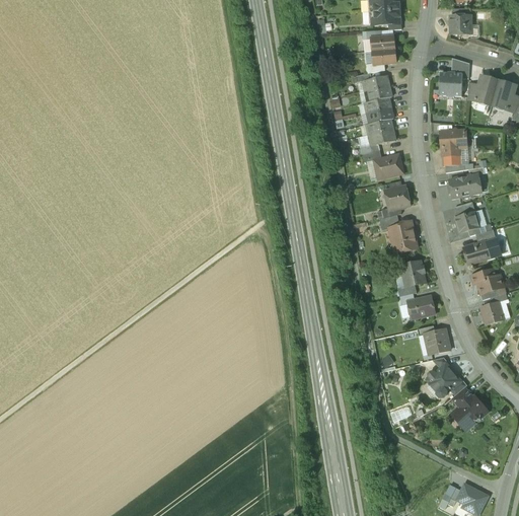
[(370,0),(371,11),(400,9),(399,1),(396,1),(396,0),(370,0)]
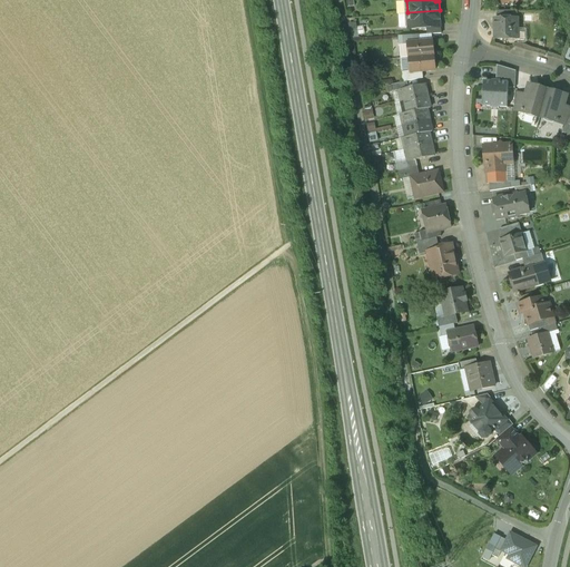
[(440,10),(408,12),(399,12),(399,28),(409,27),(426,26),(438,25),(436,19),(440,18),(440,10)]
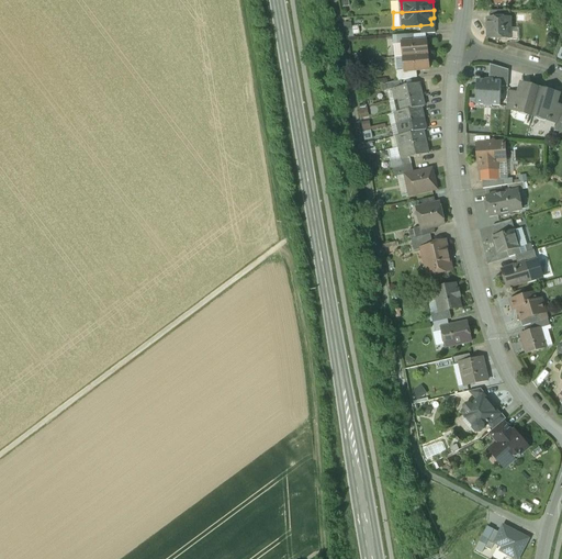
[(510,35),(509,15),(490,17),(487,17),(487,36),(510,35)]
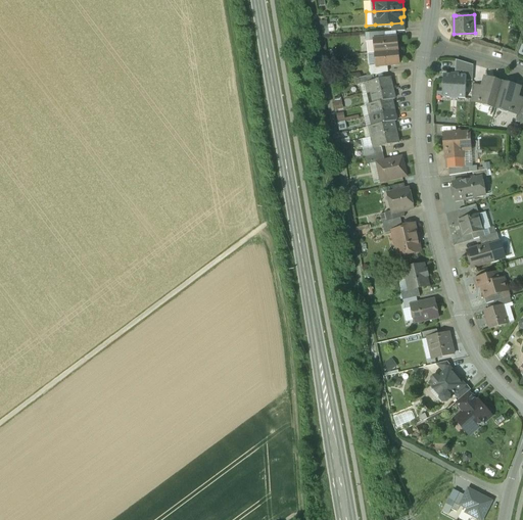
[(401,22),(391,24),(391,30),(405,29),(403,16),(400,17),(401,22)]
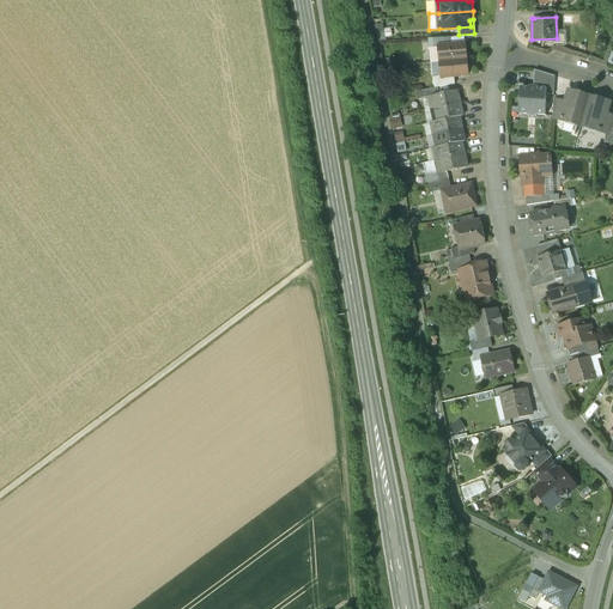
[(450,35),(429,36),(429,46),(438,44),(438,43),(451,42),(450,35)]
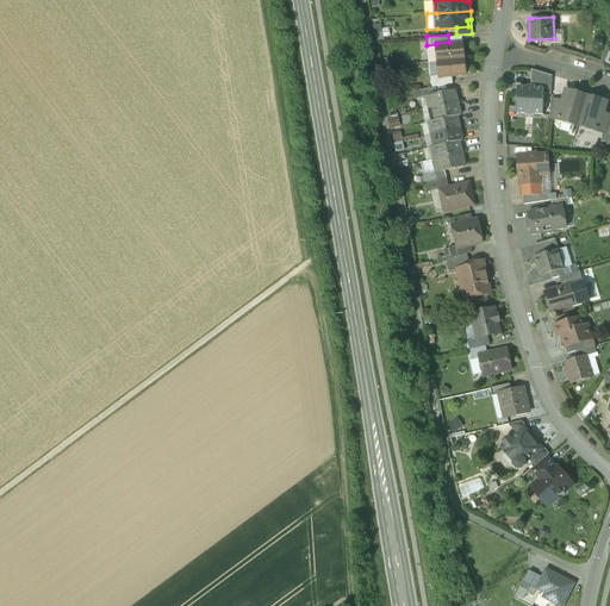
[(449,42),(436,43),(436,44),(437,60),(464,57),(464,48),(464,47),(464,42),(462,41),(449,42)]
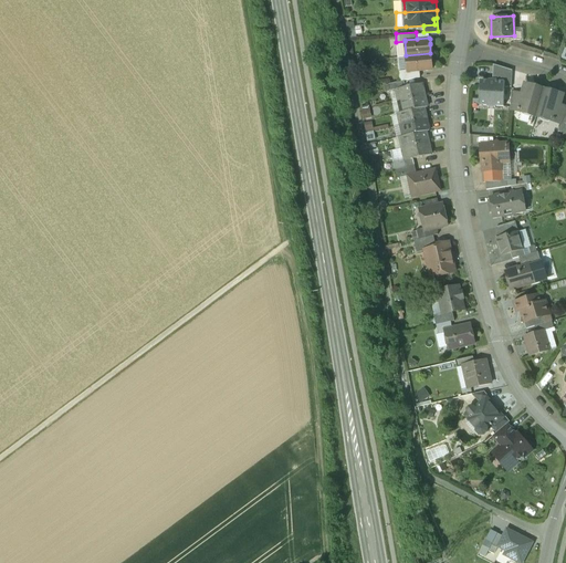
[(430,53),(406,55),(408,69),(408,70),(419,69),(431,68),(432,66),(432,62),(431,61),(430,53)]
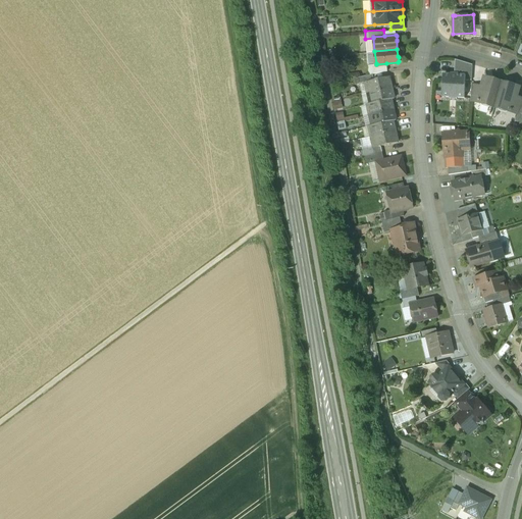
[(455,57),(454,71),(458,71),(458,72),(465,72),(465,78),(471,79),(472,62),(455,57)]
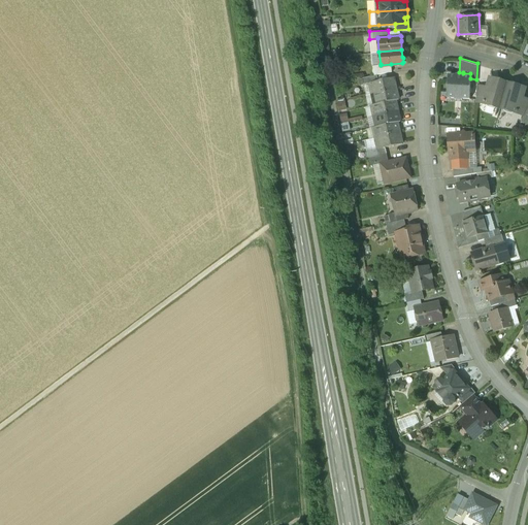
[(372,65),(373,74),(376,73),(392,70),(391,64),(381,65),(381,64),(372,65)]
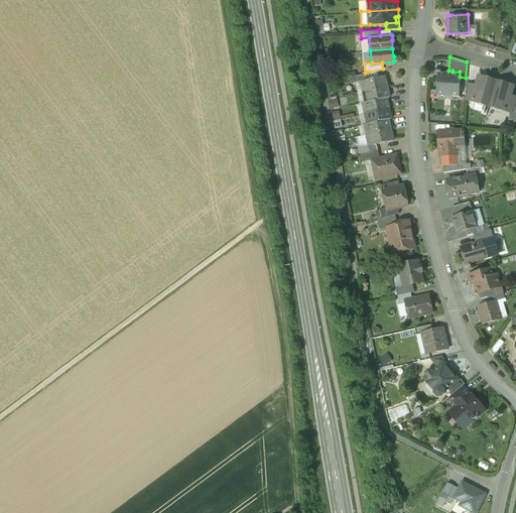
[(453,72),(453,71),(448,71),(445,71),(444,72),(441,71),(441,77),(437,77),(436,88),(440,88),(440,94),(443,94),(443,95),(452,95),(452,94),(459,95),(460,77),(460,72),(453,72)]
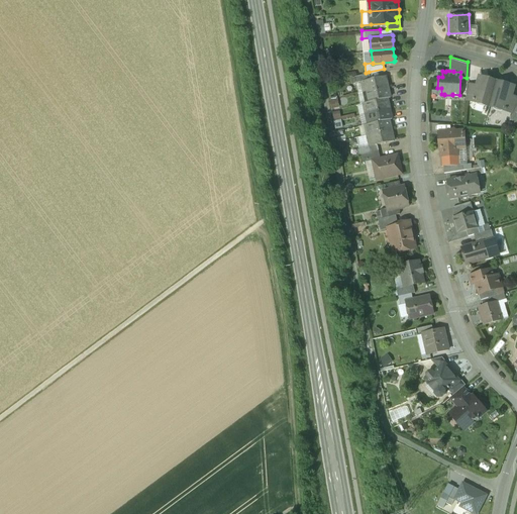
[(362,80),(371,78),(369,72),(366,73),(354,75),(356,81),(362,80)]
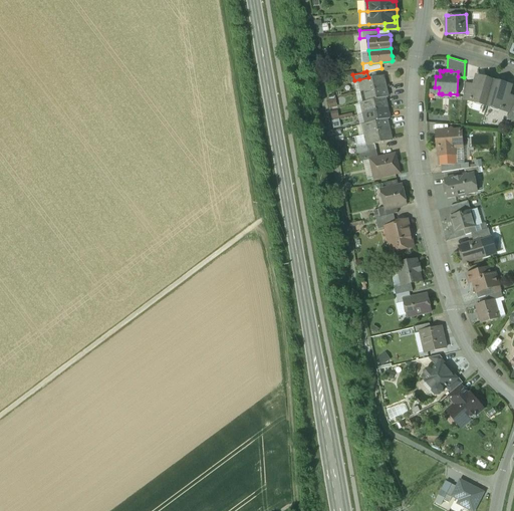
[(368,77),(359,79),(361,90),(386,84),(383,73),(368,77)]
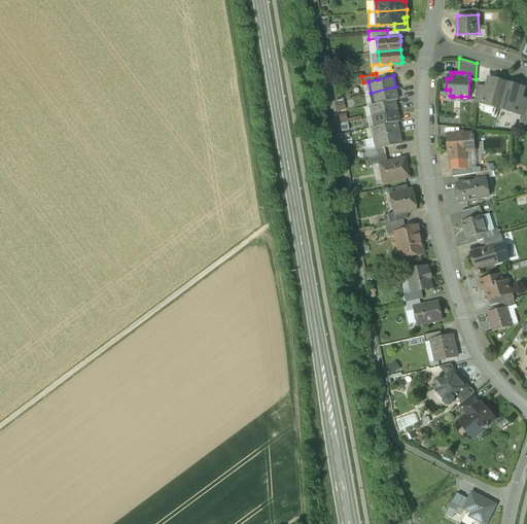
[(506,80),(488,75),(486,85),(482,100),(499,105),(506,80)]
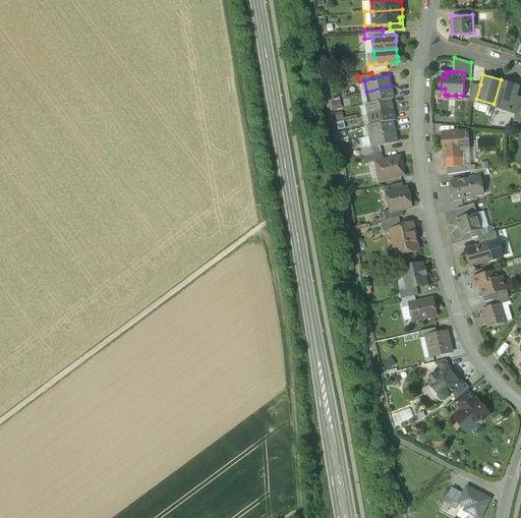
[(518,84),(501,79),(494,104),(511,109),(515,95),(518,84)]
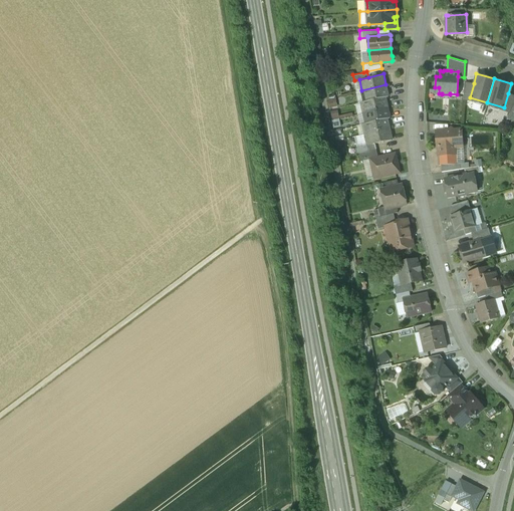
[(474,83),(464,80),(463,97),(470,97),(474,83)]
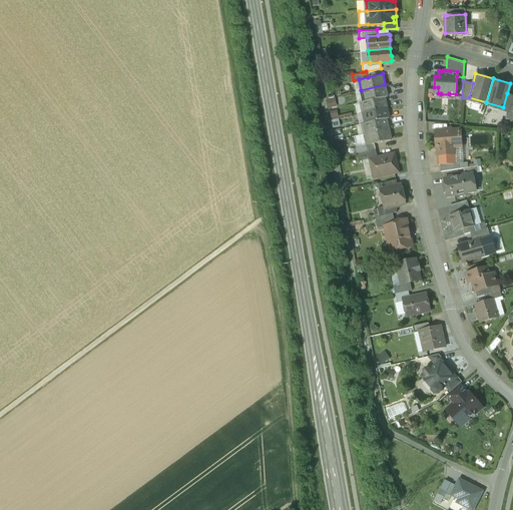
[(385,84),(361,90),(364,100),(384,95),(387,95),(385,84)]
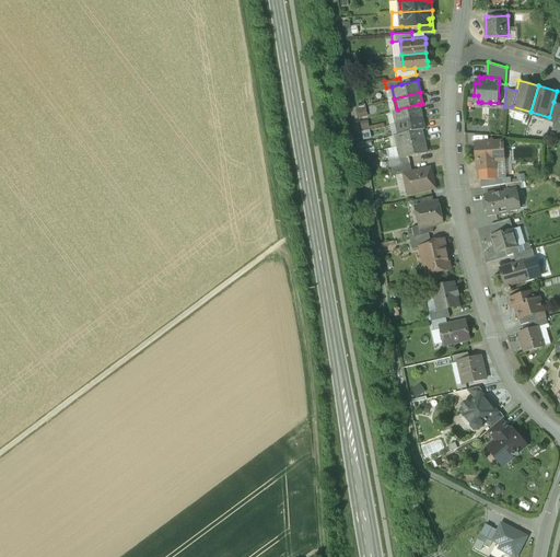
[(556,120),(559,112),(559,103),(553,102),(549,117),(556,120)]
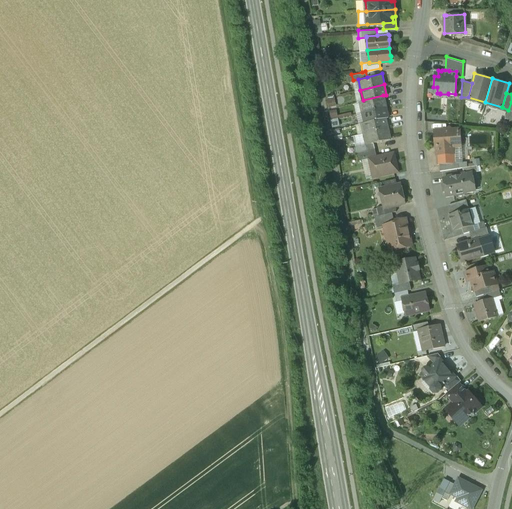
[(335,103),(334,95),(327,96),(329,104),(335,103)]
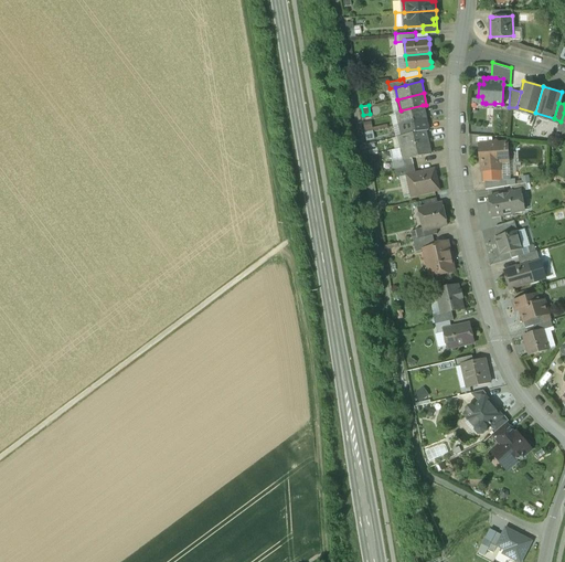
[(401,110),(397,112),(400,123),(426,117),(423,105),(401,110)]
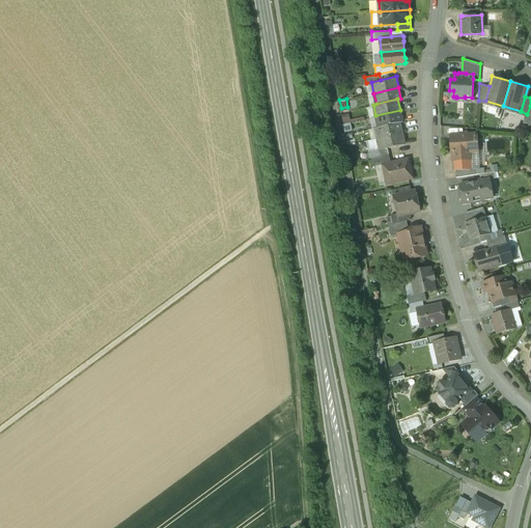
[(400,110),(375,115),(378,126),(399,120),(402,120),(400,110)]
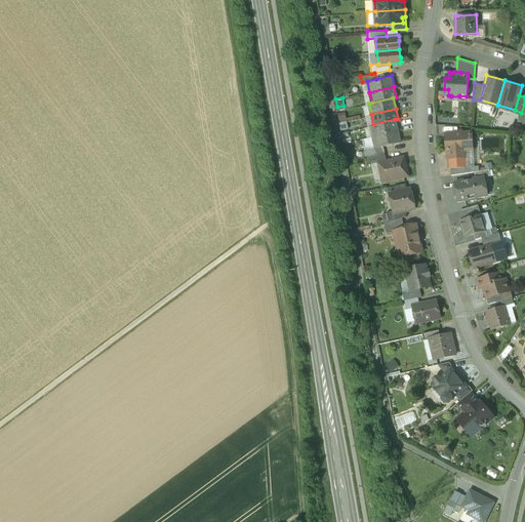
[(373,124),(371,125),(373,135),(398,130),(395,119),(373,124)]
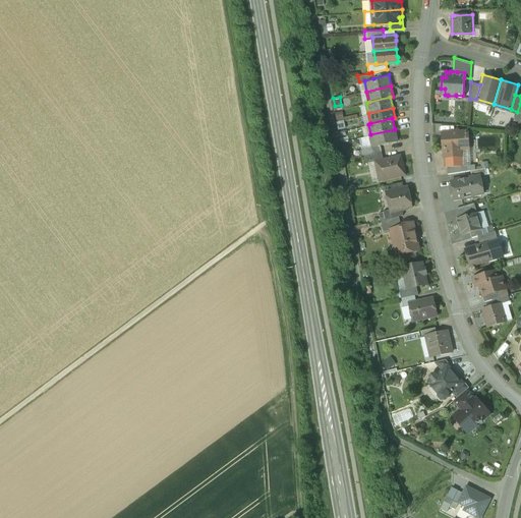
[(454,131),(443,131),(444,155),(456,154),(456,147),(468,146),(467,130),(460,130),(457,127),(454,131)]
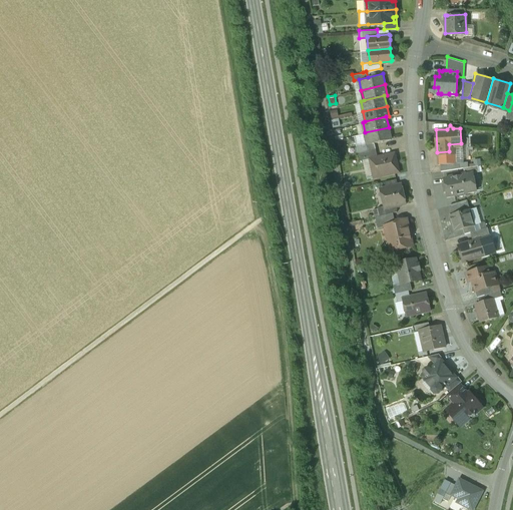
[(389,127),(365,132),(367,143),(375,141),(391,137),(389,127)]
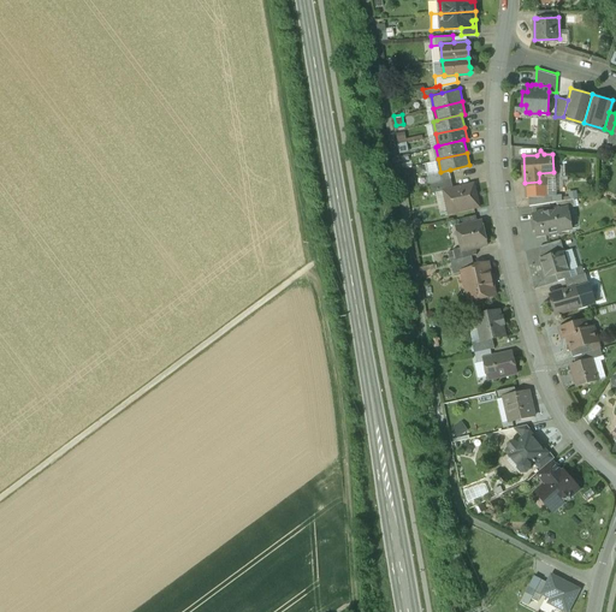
[(430,182),(451,177),(450,170),(440,172),(428,174),(430,182)]
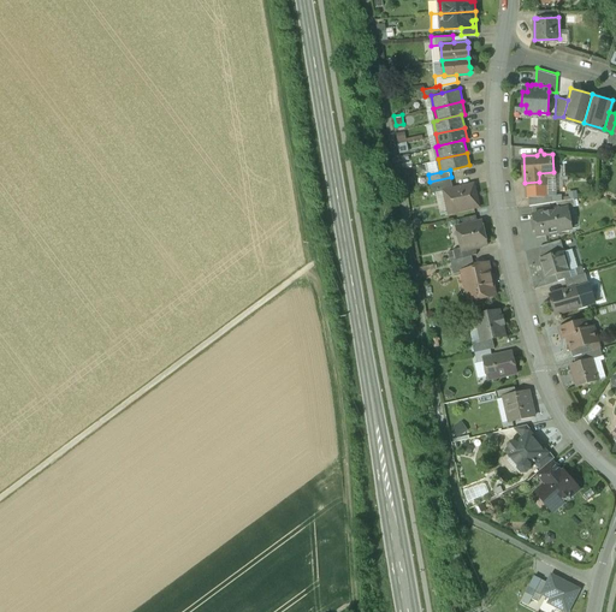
[(539,182),(525,183),(526,196),(528,196),(529,203),(551,201),(550,194),(555,194),(554,172),(539,173),(539,182)]
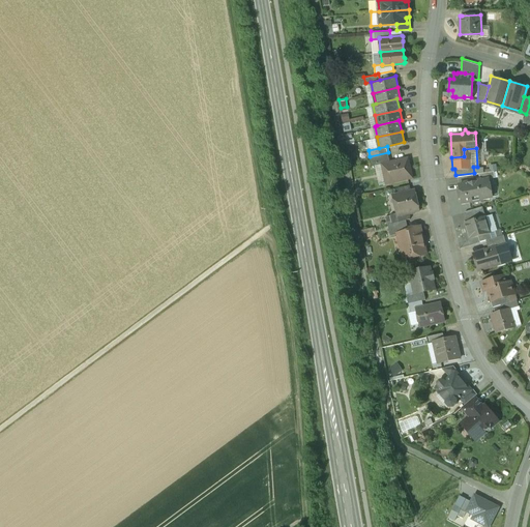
[(372,165),(382,163),(390,160),(388,152),(370,156),(372,165)]
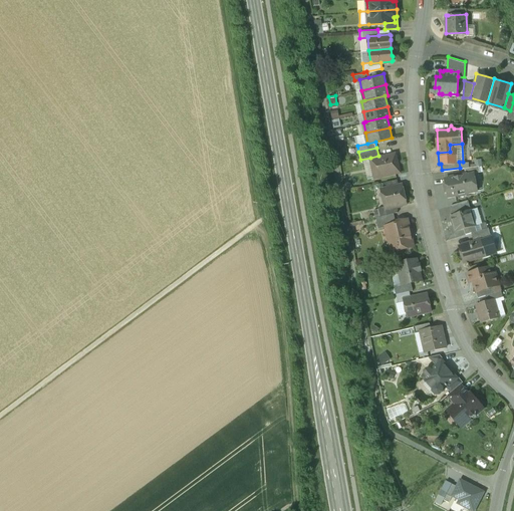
[(378,156),(370,158),(374,177),(400,171),(396,152),(378,156)]
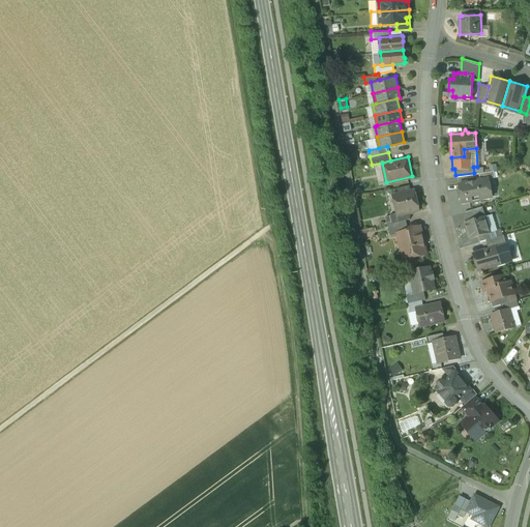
[(494,170),(478,172),(480,178),(488,177),(495,176),(494,170)]
